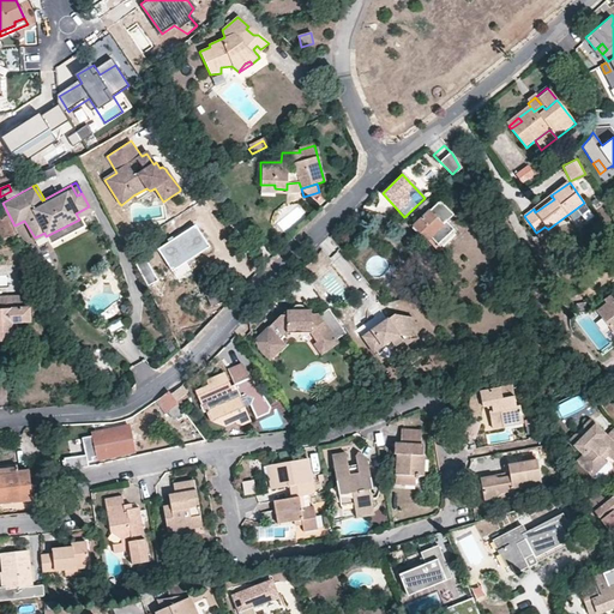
[(150,191),(146,188),(133,196),(137,200),(150,191)]
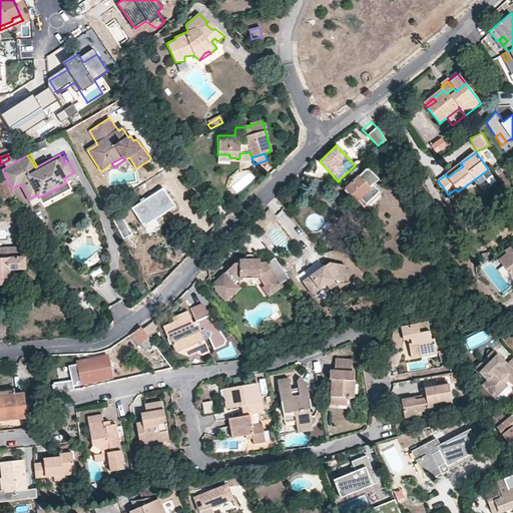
[(463,166),(460,163),(446,174),(447,177),(463,166)]
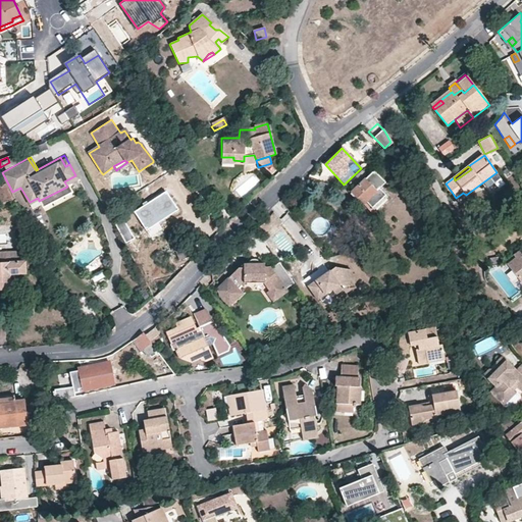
[(356,176),(360,180),(366,174),(363,169),(356,176)]
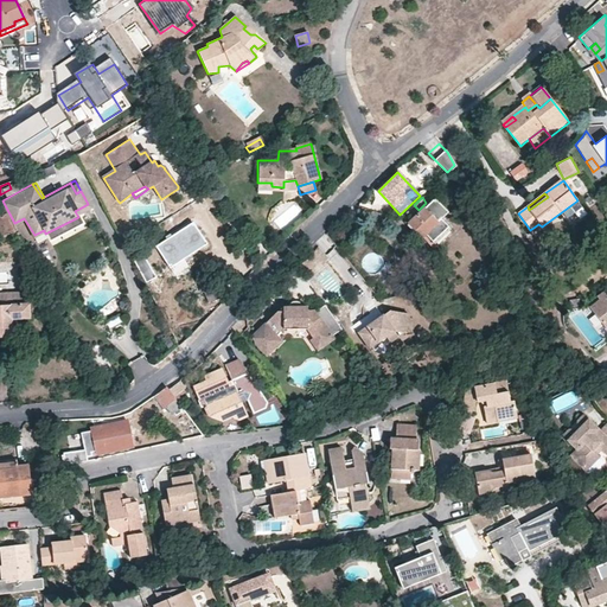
[(443,222),(451,216),(434,199),(409,223),(421,236),(423,234),(436,246),(452,231),(443,222)]
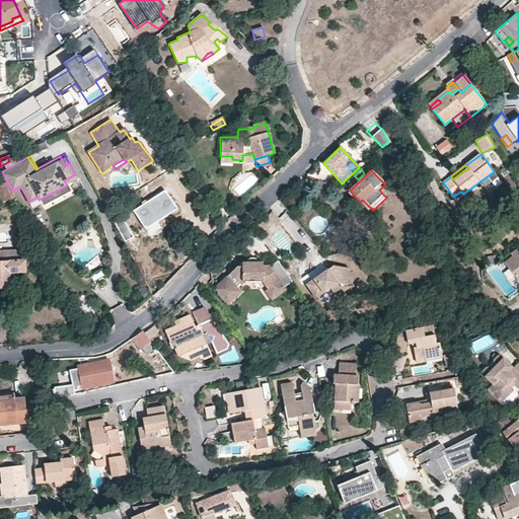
[(478,182),(482,186),(497,174),(494,171),(478,182)]
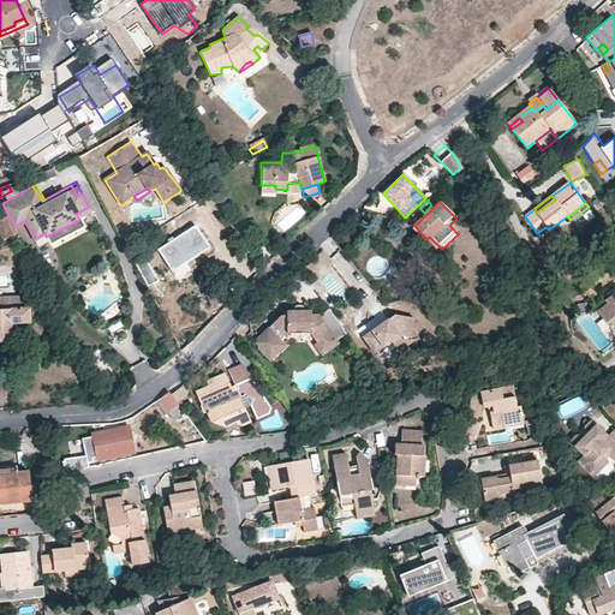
[(6,218),(0,219),(0,239),(15,236),(6,218)]
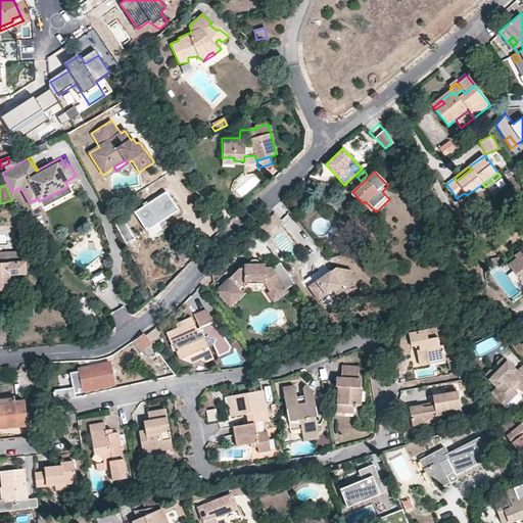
[(69,190),(67,187),(39,201),(42,205),(69,190)]
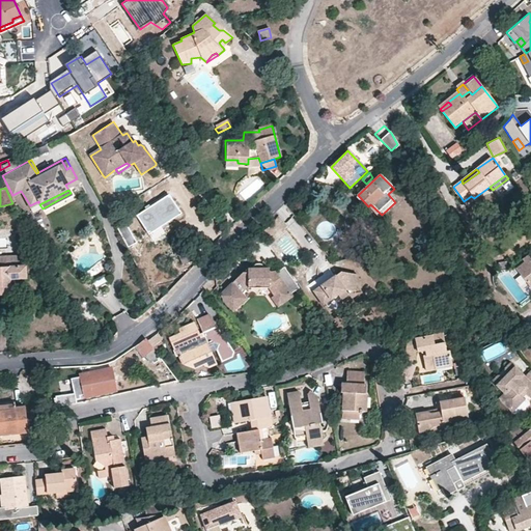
[(370,204),(368,206),(379,218),(382,215),(370,204)]
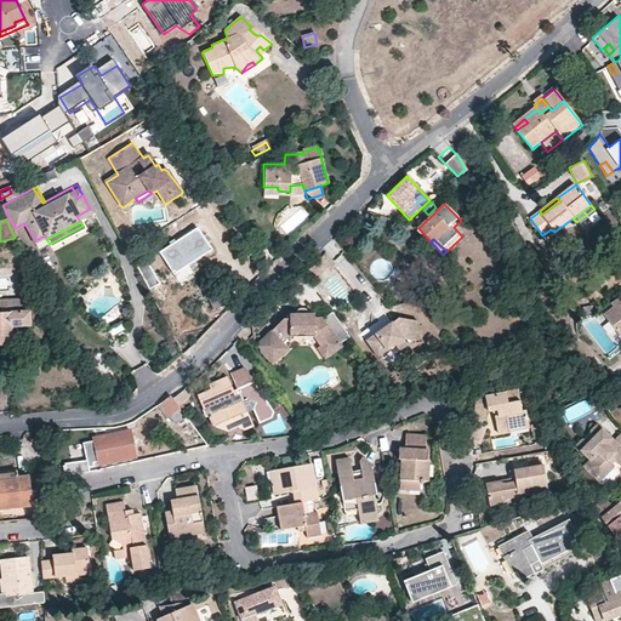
[(211,269),(198,275),(203,286),(216,280),(211,269)]
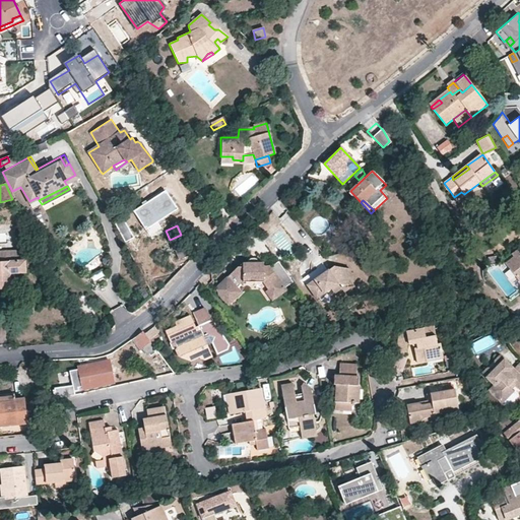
[(170,240),(173,247),(184,242),(181,235),(170,240)]
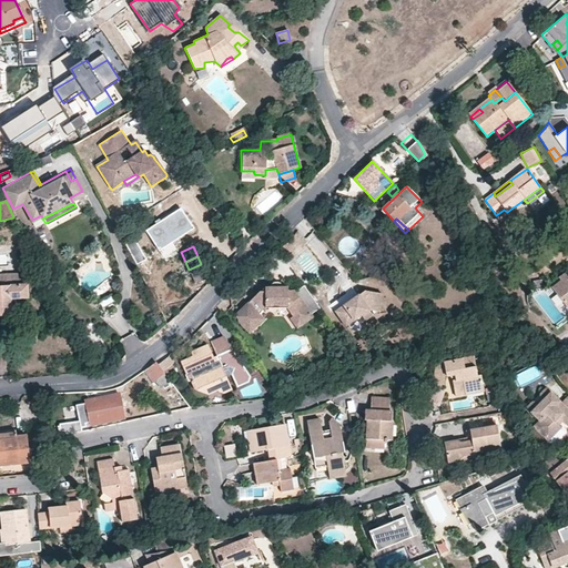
[(191,272),(195,283),(206,279),(201,264),(189,270),(191,272)]
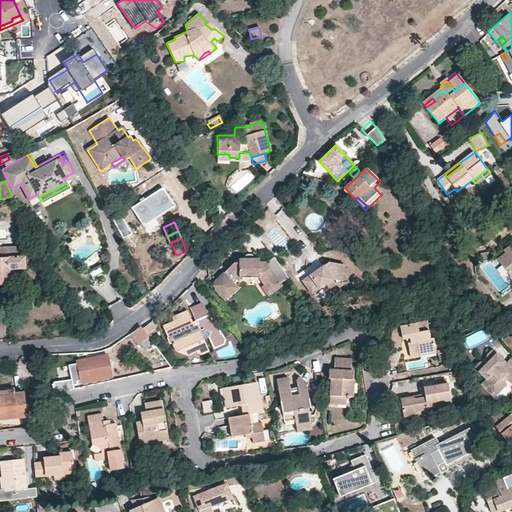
[(170,257),(176,255),(172,245),(166,247),(170,257)]
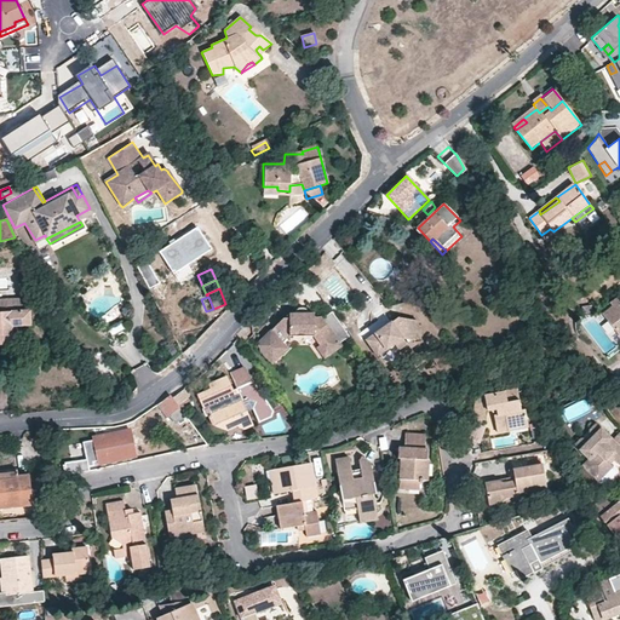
[(619,300),(619,303),(612,308),(603,314),(619,337),(619,336),(619,300)]
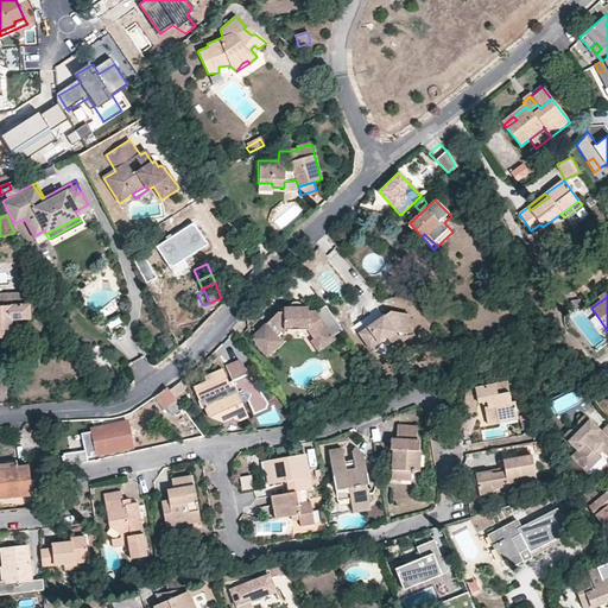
[(316,314),(308,311),(308,308),(302,308),(302,305),(302,304),(301,303),(299,302),(298,302),(297,301),(295,301),(293,301),(291,302),(290,304),(290,305),(290,306),(290,309),(284,309),(284,312),(278,312),(257,334),(254,336),(254,339),(254,340),(254,341),(255,342),(257,342),(254,344),(267,358),(283,343),(277,339),(284,331),(306,330),(315,341),(328,331),(334,340),(343,333),(325,306),(316,314)]
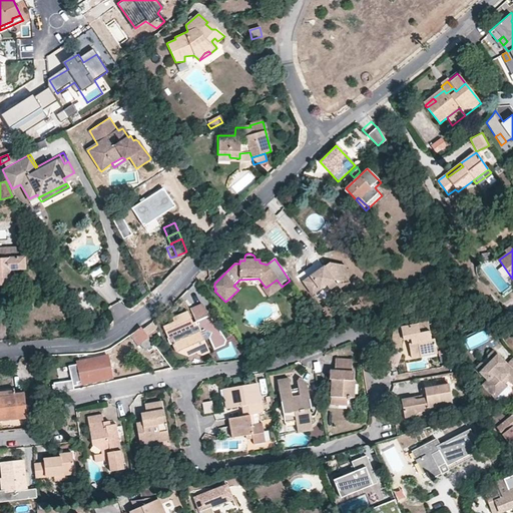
[(10,275),(9,270),(17,270),(24,269),(24,258),(0,258),(0,285),(10,285),(10,275)]
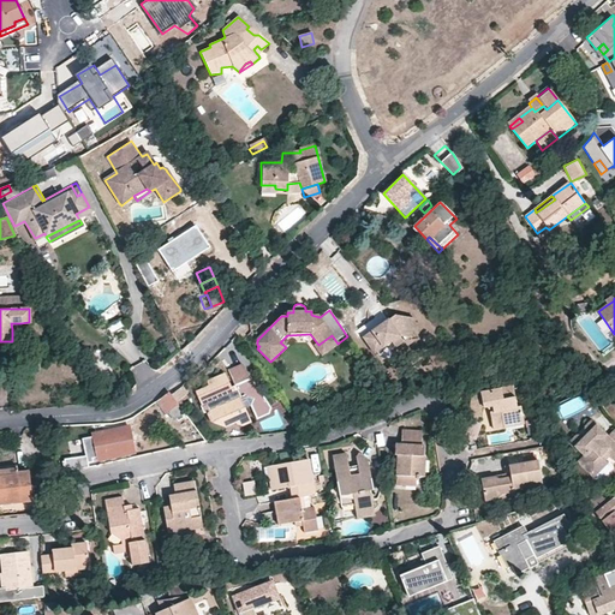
[(395,316),(388,321),(364,338),(375,353),(378,352),(398,336),(410,340),(412,340),(417,321),(395,316)]
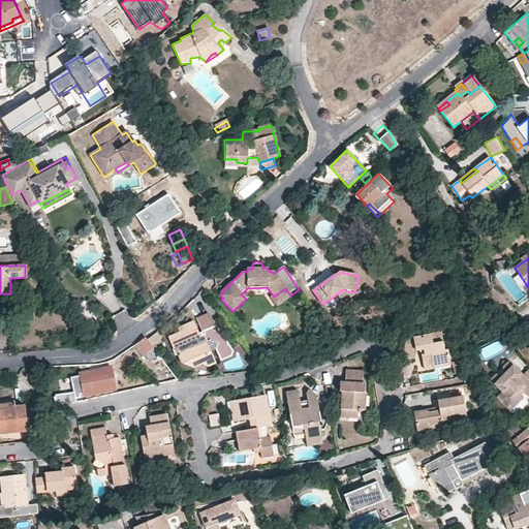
[(95,285),(106,281),(103,274),(93,278),(95,285)]
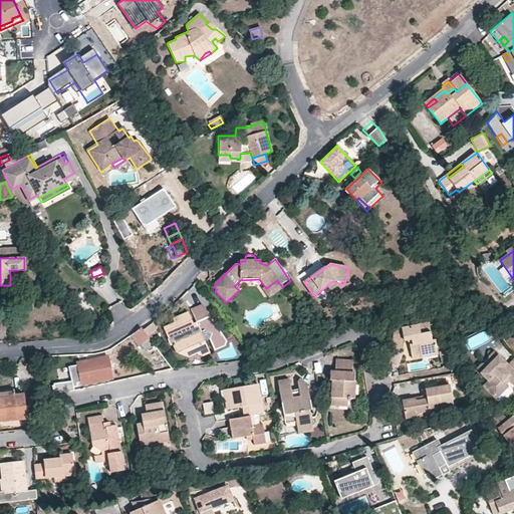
[(282,287),(277,280),(266,288),(263,290),(269,299),(283,289),(282,287)]
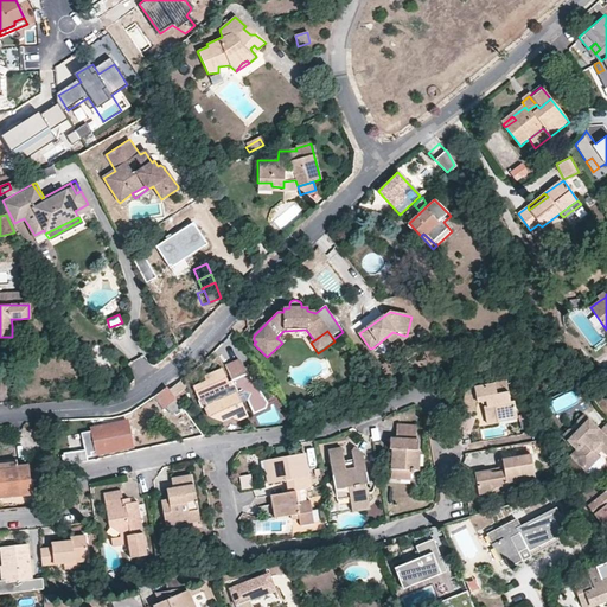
[(136,379),(152,372),(145,357),(129,364),(136,379)]
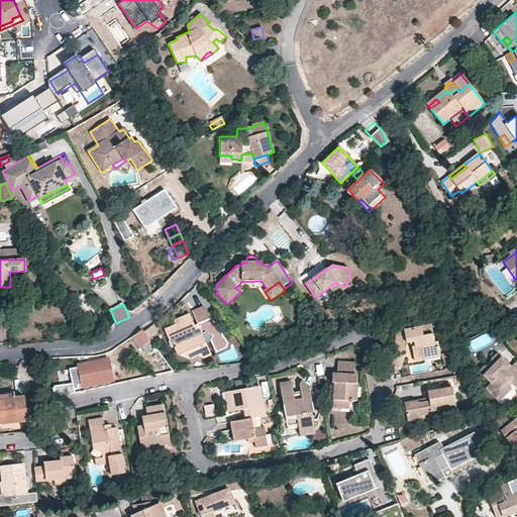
[(175,325),(164,330),(169,341),(171,341),(180,364),(198,355),(202,357),(210,353),(206,344),(212,342),(217,353),(227,349),(228,343),(203,307),(192,312),(197,324),(194,325),(189,314),(174,320),(175,325)]
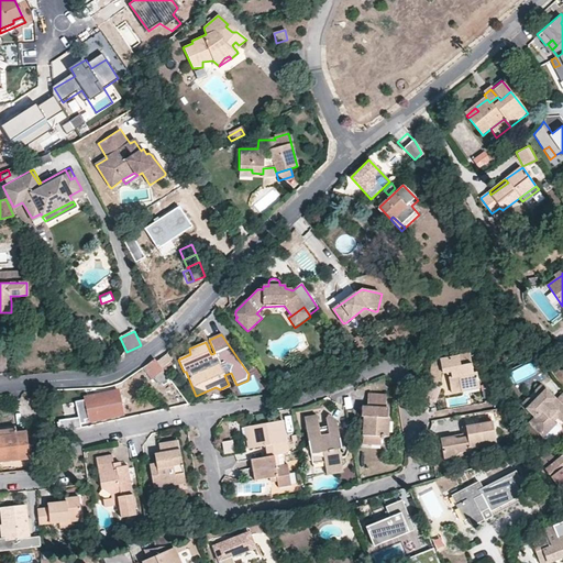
[(414,352),(416,361),(426,359),(424,351),(414,352)]
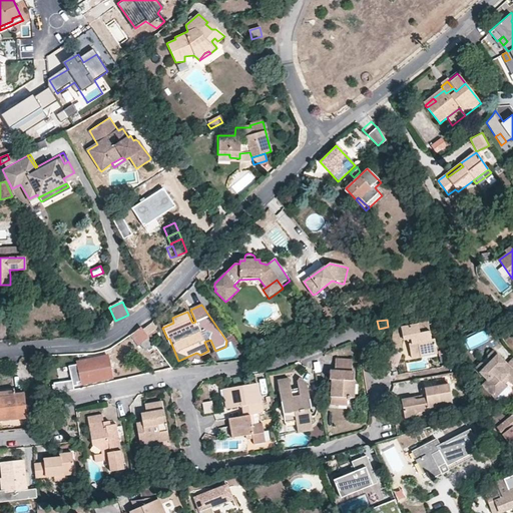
[(141,328),(146,335),(155,329),(150,322),(141,328)]
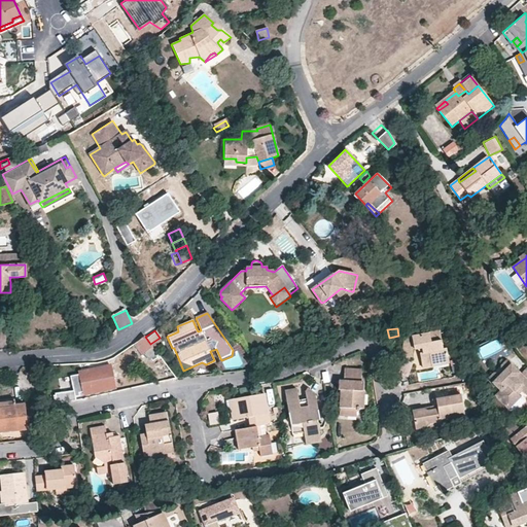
[(448,362),(446,347),(441,348),(438,332),(406,338),(402,356),(411,357),(412,349),(418,348),(421,347),(422,352),(419,353),(420,363),(429,361),(430,365),(448,362)]
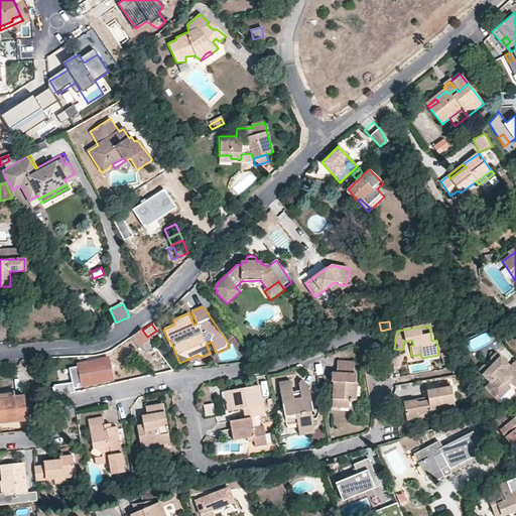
[(147,351),(153,346),(147,337),(142,330),(141,329),(133,336),(145,352),(147,351)]
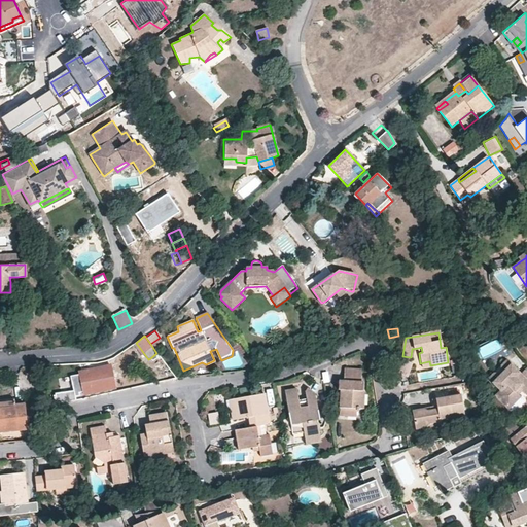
[(156,353),(150,358),(159,367),(165,363),(156,353)]
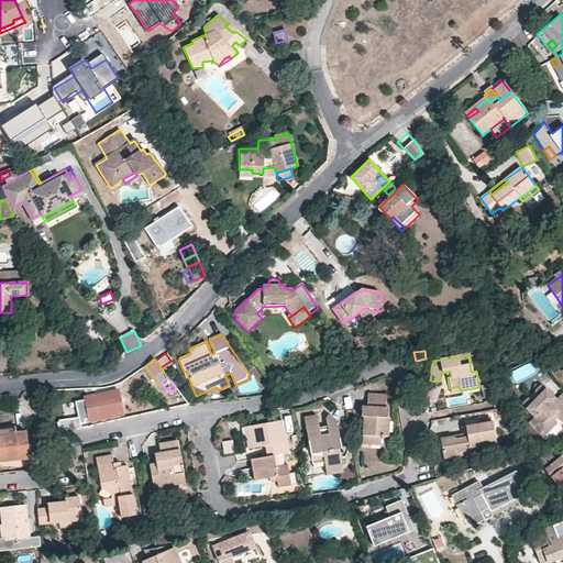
[(562,395),(555,401),(541,386),(520,404),(532,418),(527,422),(539,438),(553,426),(551,423),(547,419),(552,415),(555,419),(559,423),(562,421),(562,395)]
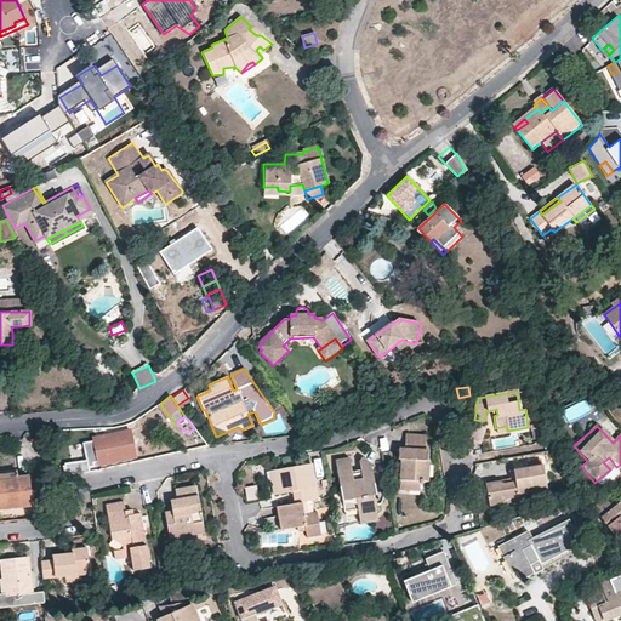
[(392,432),(393,442),(412,439),(411,431),(410,429),(392,432)]
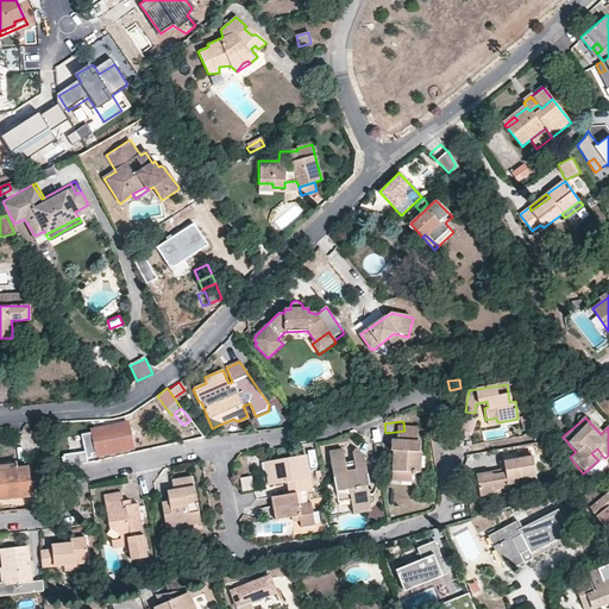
[(132,449),(127,422),(92,429),(92,433),(96,453),(96,456),(132,449)]
